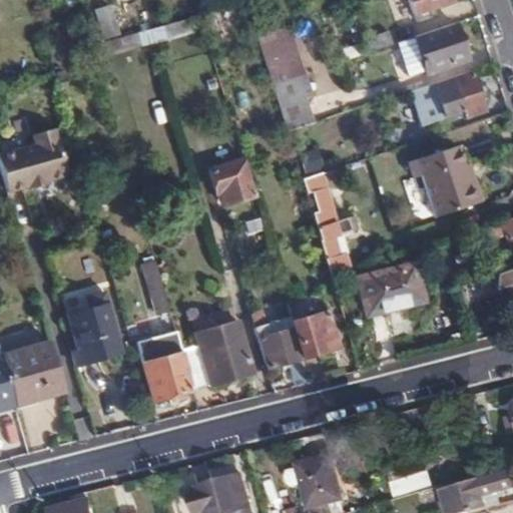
[(445,0),(408,0),(413,16),(447,6),(445,0)]
